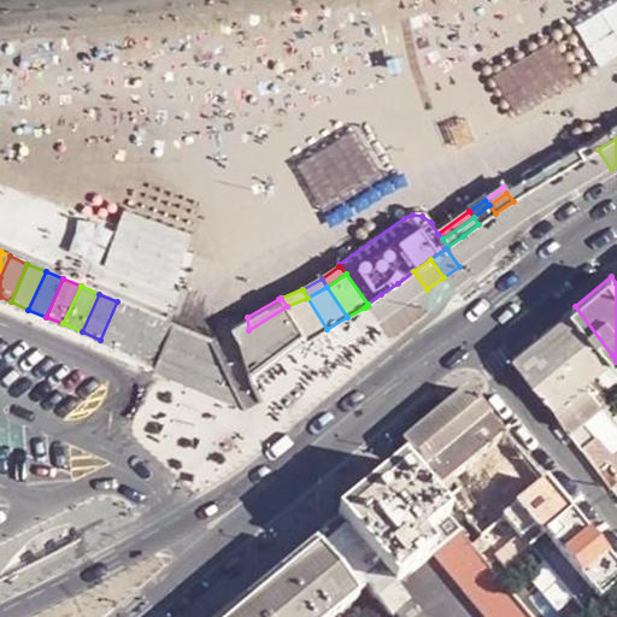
[(307,298),(287,306),(305,336),(307,340),(327,329),(307,298)]
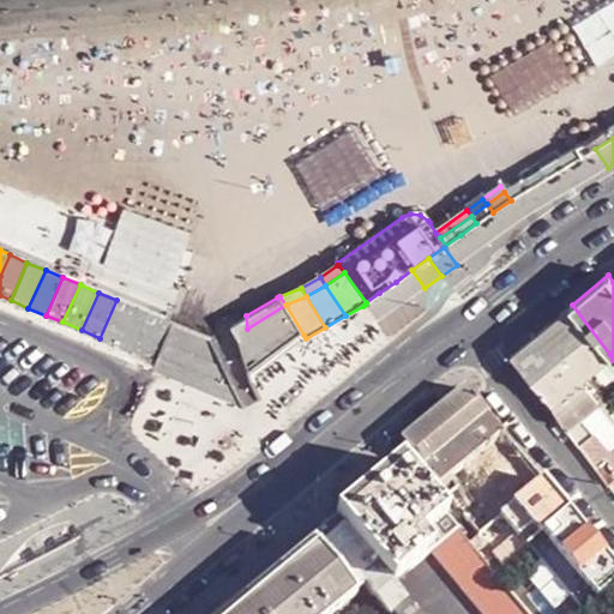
[(118,345),(134,307),(116,300),(100,338),(118,345)]
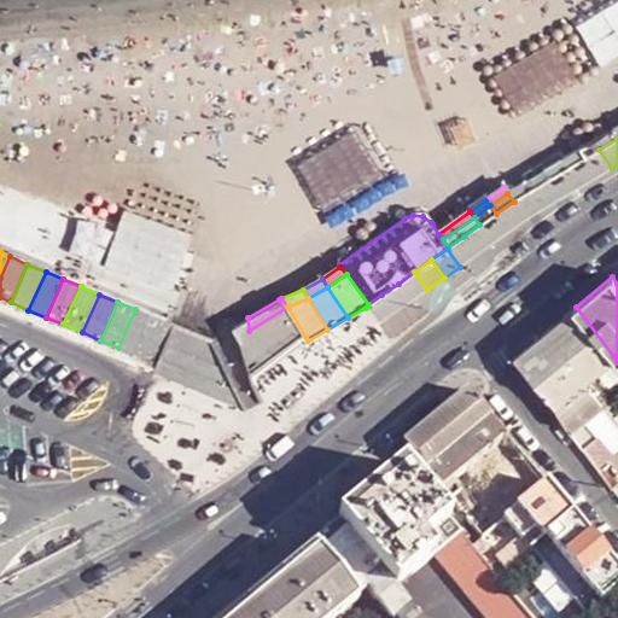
[(305,337),(287,307),(249,331),(252,378),(305,337)]
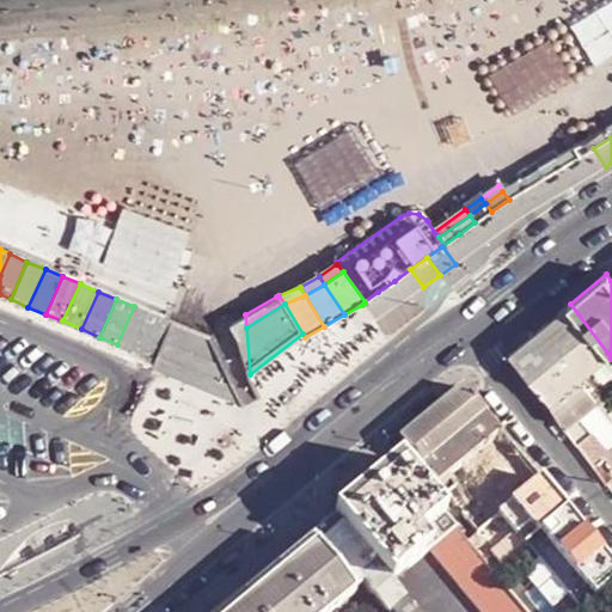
[(607,353),(570,304),(509,354),(550,403),(557,418),(564,427),(577,445),(594,433),(580,416),(611,390),(611,357),(611,359),(607,353)]
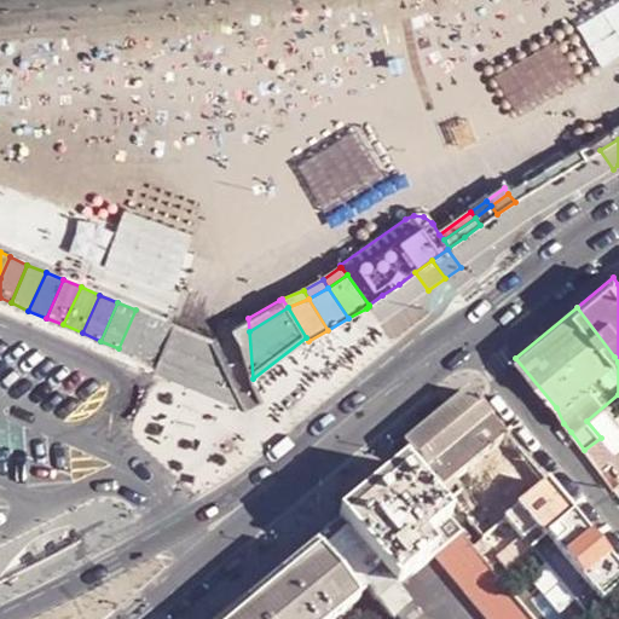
[(136,356),(152,318),(136,310),(119,348),(136,356)]
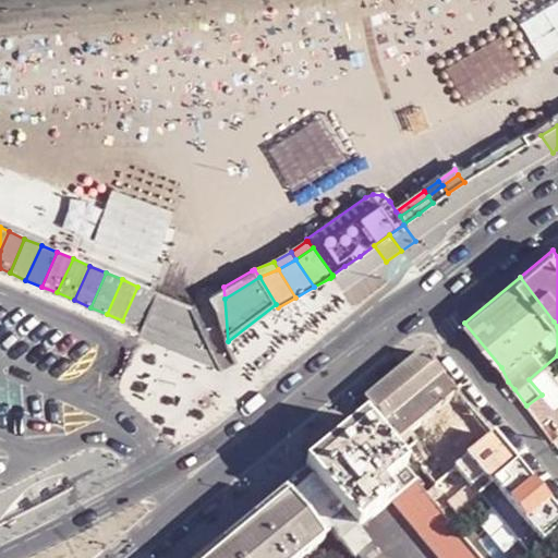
[(155,293),(137,287),(122,320),(141,328),(155,293)]
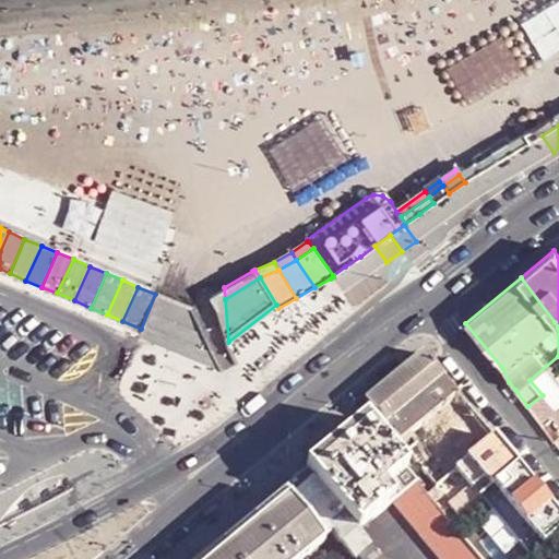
[(155,294),(141,329),(194,346),(190,310),(155,294)]
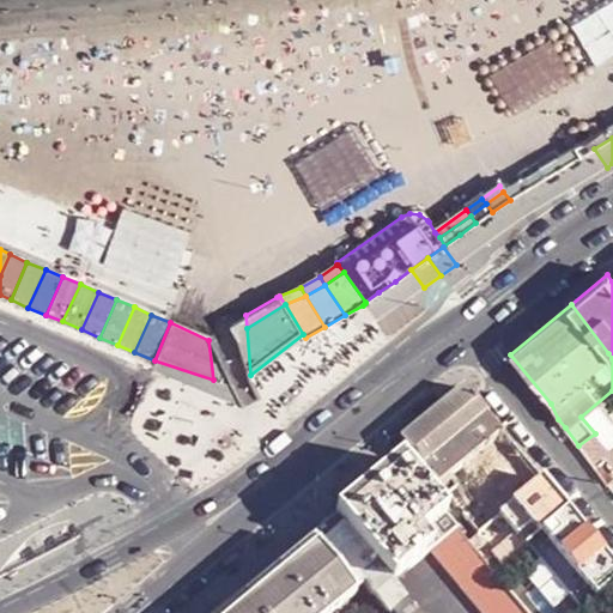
[(467,388),(402,441),(439,486),(466,463),(504,432),(467,388)]
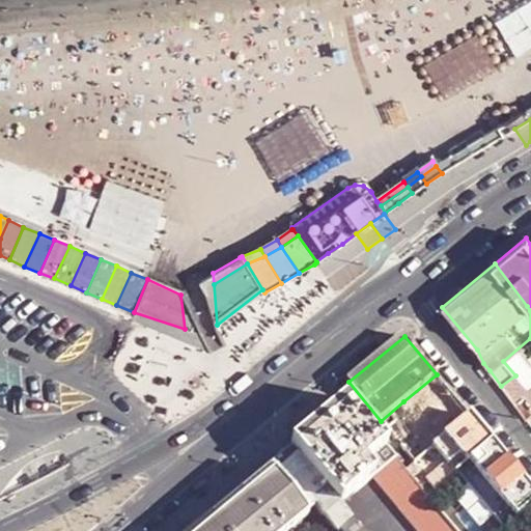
[(471,415),(445,384),(417,408),(418,408),(437,432),(443,439),(447,436),(471,415)]
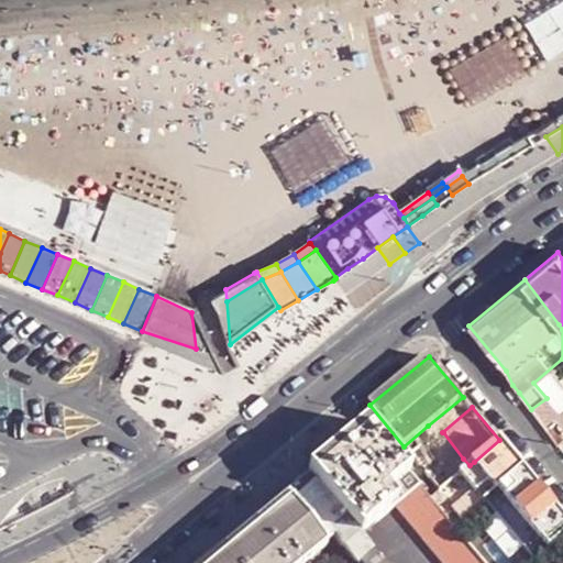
[(562,416),(547,430),(558,445),(562,440),(562,416)]
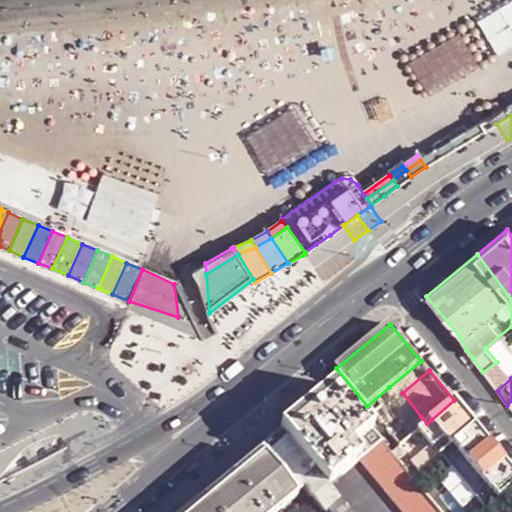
[(374,431),(338,387),(309,410),(298,419),(283,432),(315,470),(329,487),(361,460),(383,442),(374,431)]
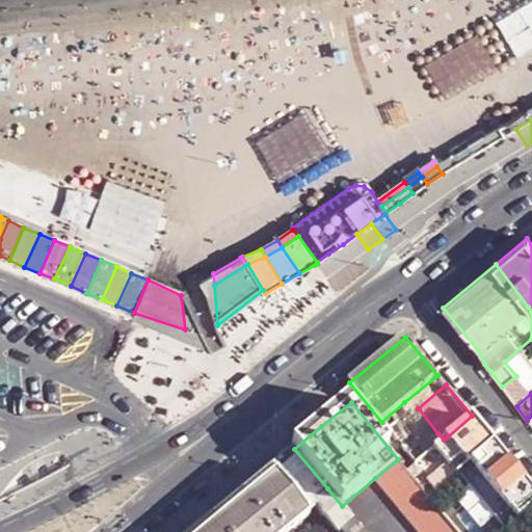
[(495,443),(472,416),(448,436),(460,452),(470,464),(472,462),(495,443)]
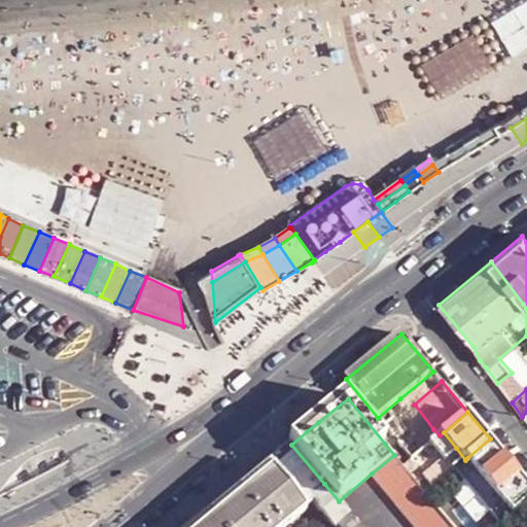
[(433,429),(406,452),(412,459),(440,435),(433,429)]
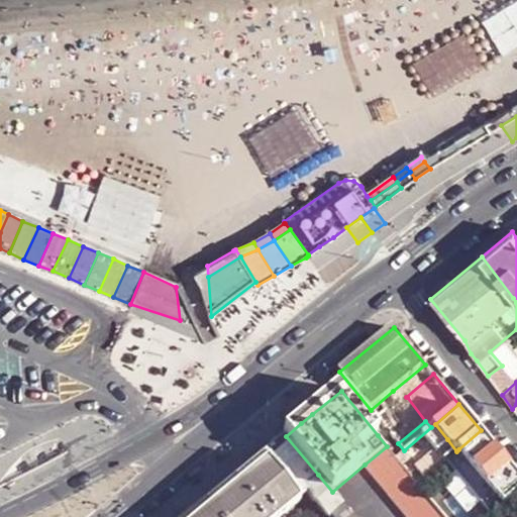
[(516,474),(481,430),(458,449),(484,481),(488,478),(501,494),(498,497),(499,498),(504,504),(516,492),(516,474)]
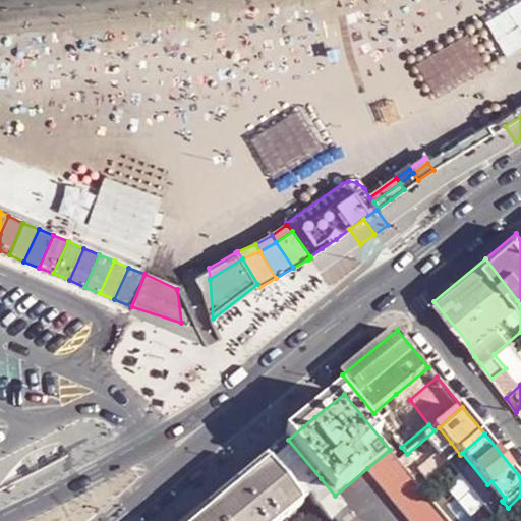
[(321,478),(288,440),(265,458),(301,504),(310,496),(305,490),(321,478)]
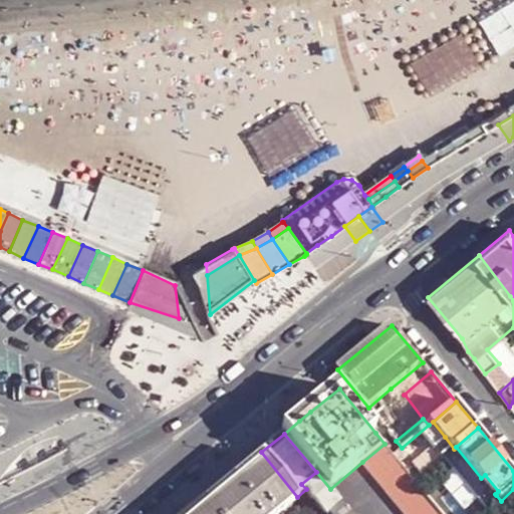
[(454,449),(445,437),(414,463),(425,475),(454,449)]
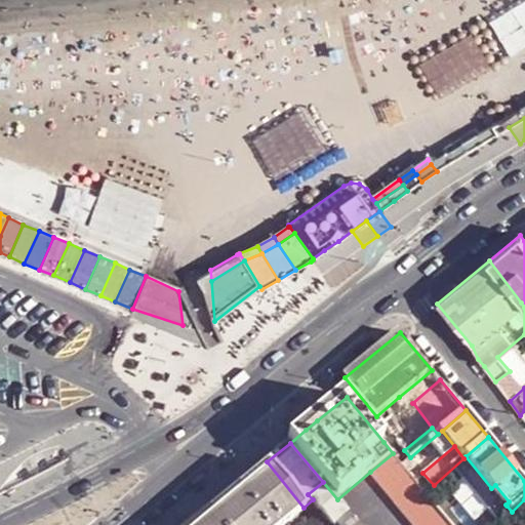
[(451,524),(426,492),(393,453),(370,472),(414,524),(451,524)]
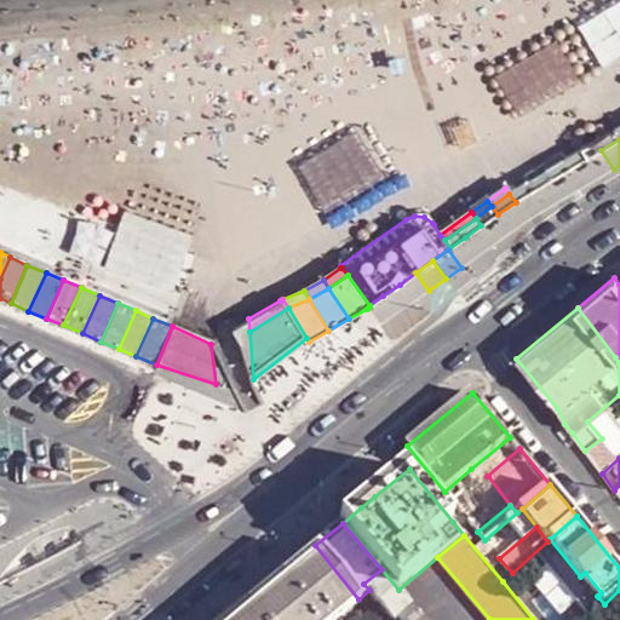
[(359,600),(315,545),(242,606),(253,619),(338,619),(361,602),(359,600)]
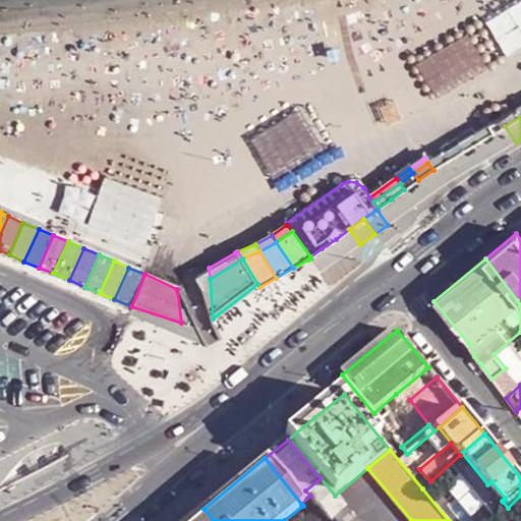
[(356,520),(335,496),(321,478),(305,490),(310,496),(331,520),(335,520),(336,520),(335,520),(356,520)]
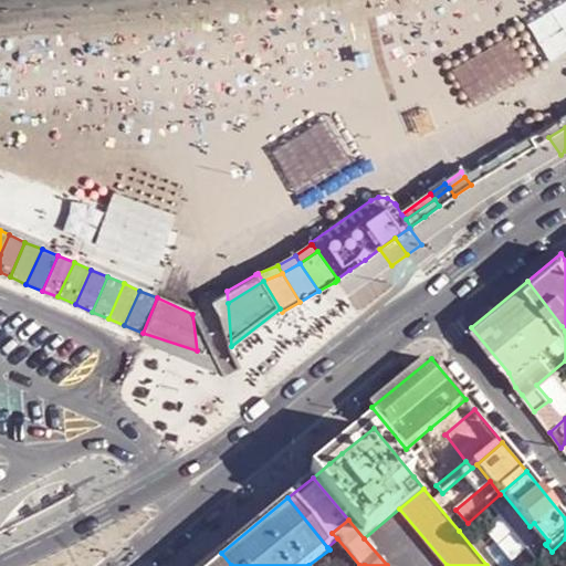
[(552,552),(546,545),(536,553),(543,559),(552,552)]
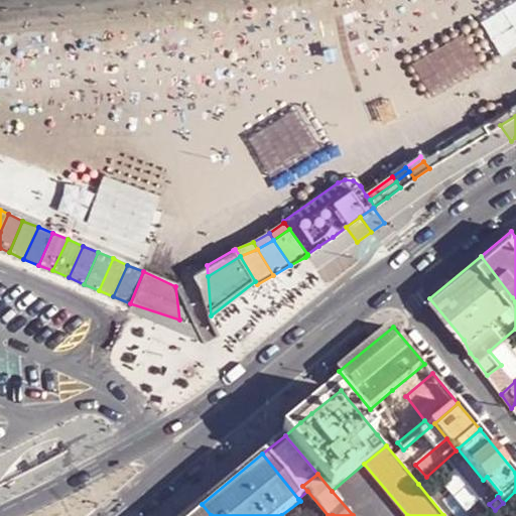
[(211,515),(202,504),(185,515),(211,515)]
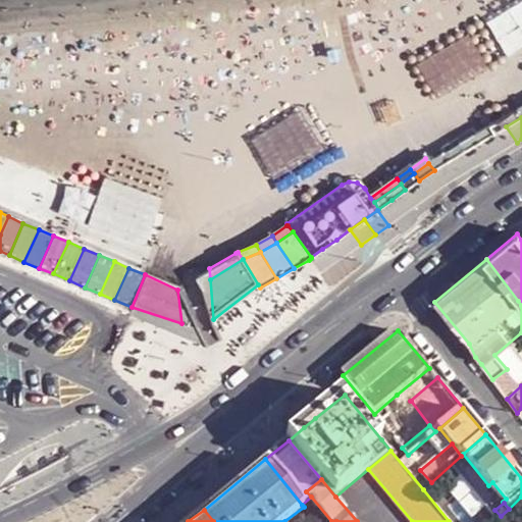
[(492,521),(501,516),(494,510),(480,521),(464,521),(459,515),(449,521),(492,521)]
